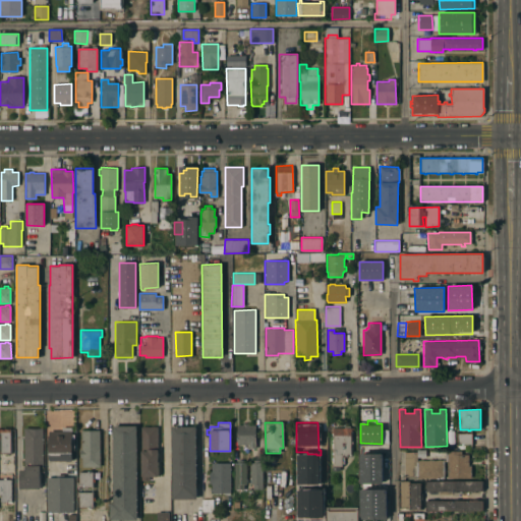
[(236,424),(242,424),(242,423),(249,423),(249,424),(255,424),(255,449),(247,449),(247,445),(237,445),(236,424)]
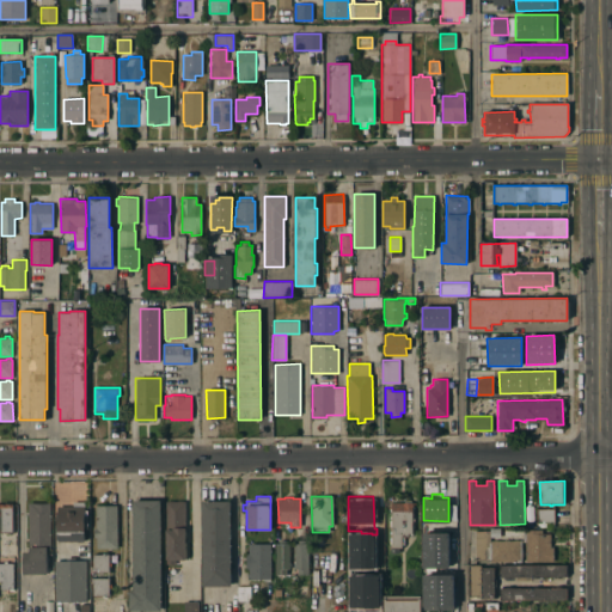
[(132,501),(160,500),(160,611),(128,611),(128,589),(133,589),(132,501)]
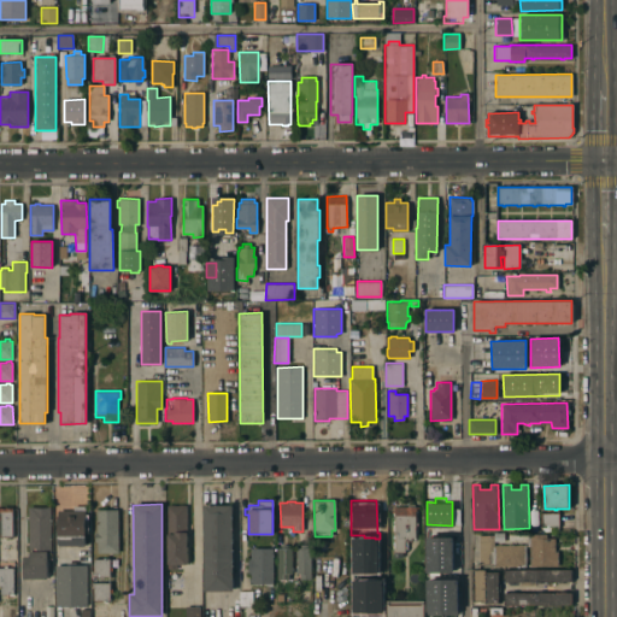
[(166,505),(186,505),(186,564),(176,564),(176,569),(166,569),(166,505)]
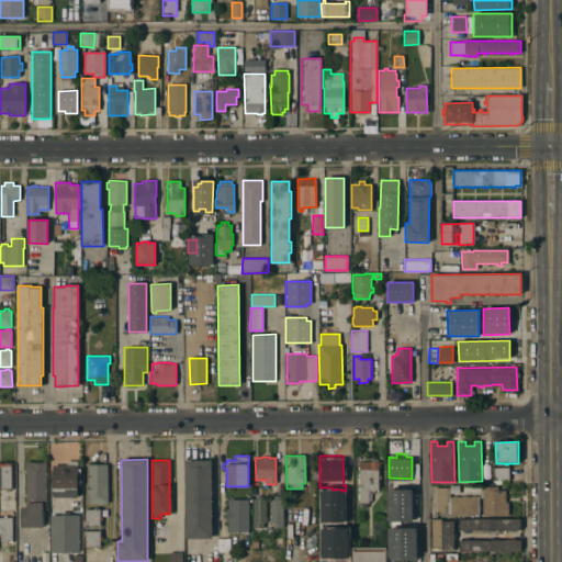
[(184,460),(212,460),(212,538),(186,539),(184,460)]
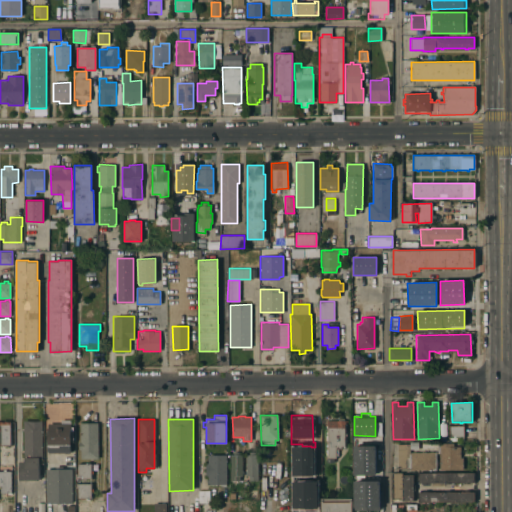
[(42,464),(39,464),(39,480),(19,480),(19,462),(23,462),(23,421),(42,420),(42,464)]
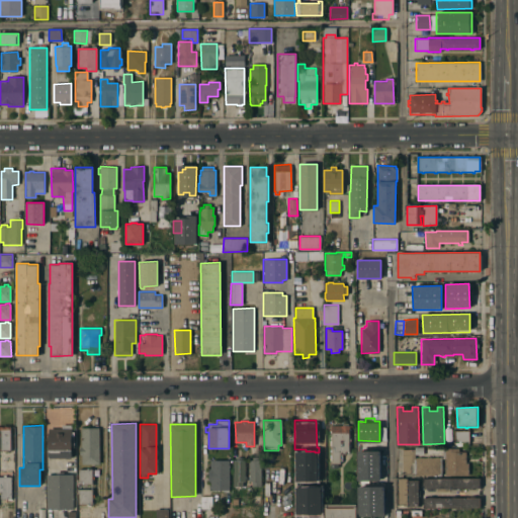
[(333,463),(333,465),(331,465),(331,460),(329,460),(329,455),(331,455),(331,451),(329,451),(329,449),(331,449),(331,445),(329,445),(329,440),(331,440),(331,439),(329,439),(329,437),(330,437),(330,434),(331,434),(331,432),(329,432),(329,430),(331,430),(331,425),(348,425),(348,451),(345,451),(345,453),(339,453),(340,463),(333,463)]
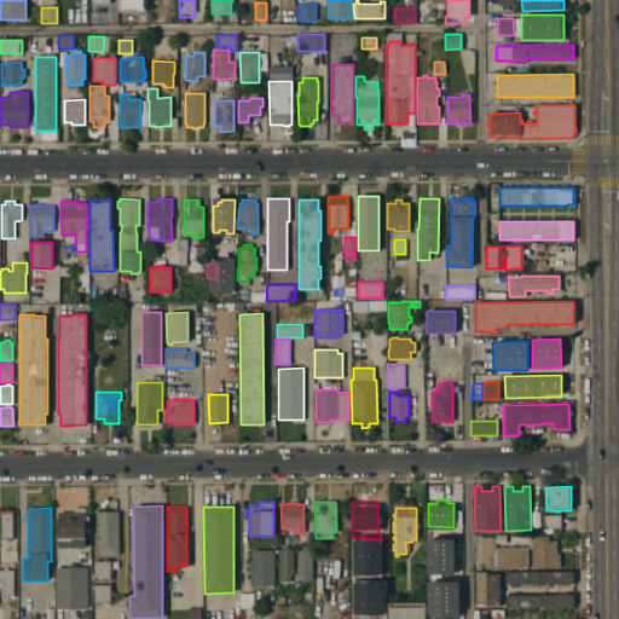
[(13,596),(0,596),(0,510),(12,510),(12,539),(0,539),(0,570),(12,570),(13,596)]
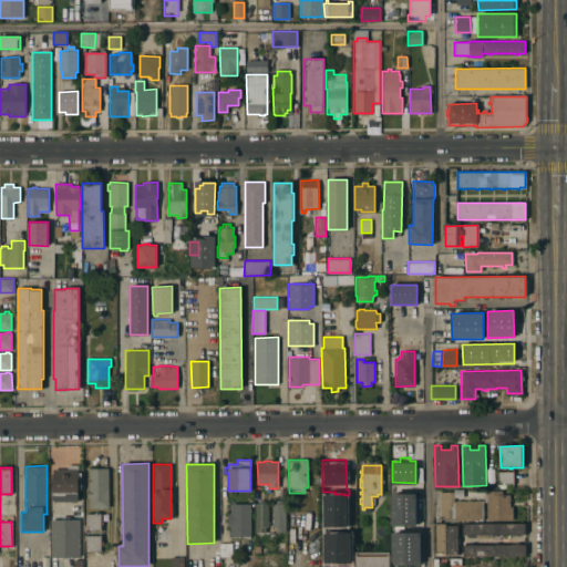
[(53,468),(78,468),(78,472),(81,472),(81,491),(78,491),(78,502),(53,502),(53,468)]
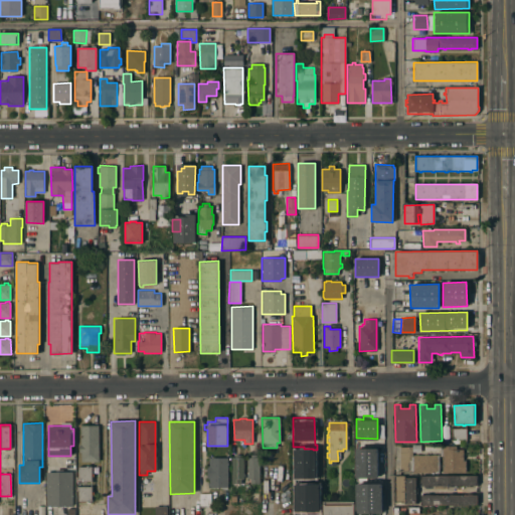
[(80,425),(98,425),(99,462),(80,462),(80,453),(78,453),(78,445),(80,445),(80,425)]
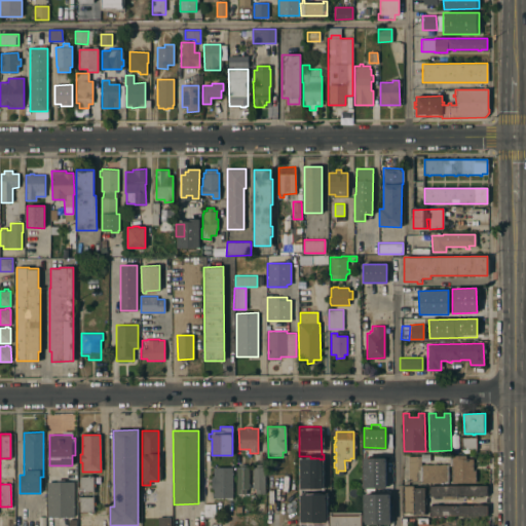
[(477,438),(477,449),(461,450),(461,438),(477,438)]
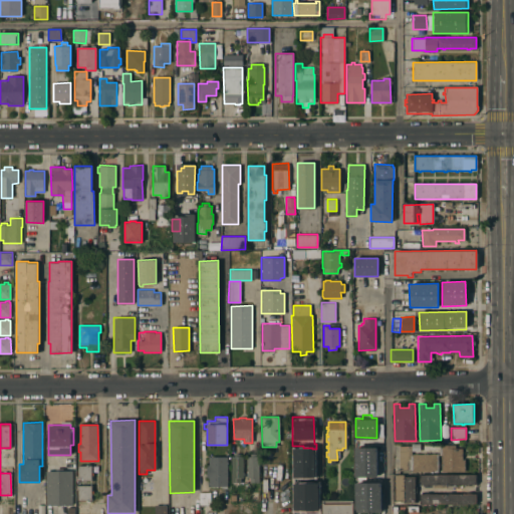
[(367,442),(375,442),(375,452),(367,452),(367,442)]
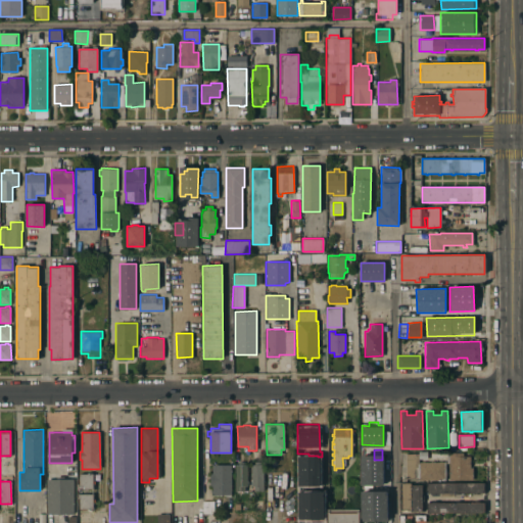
[(419,454),(419,452),(427,452),(427,460),(419,460),(419,462),(445,462),(445,480),(419,480),(419,479),(407,479),(407,454),(419,454)]
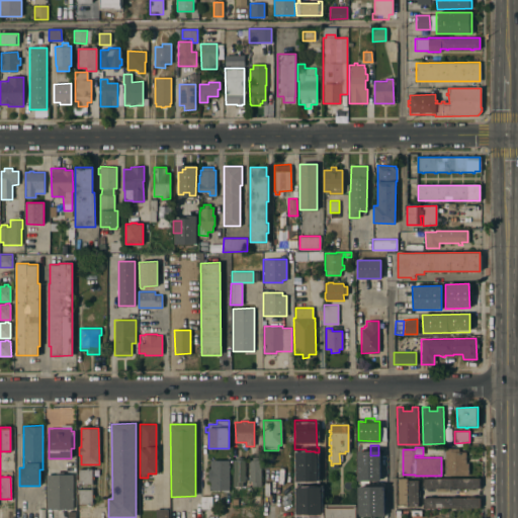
[(445,459),(443,459),(443,448),(459,448),(458,451),(466,451),(466,463),(468,463),(468,476),(445,476),(445,459)]
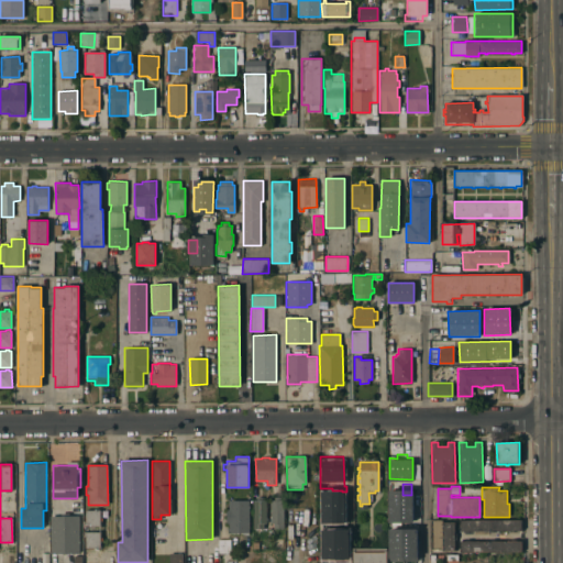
[(411,522),(411,492),(388,490),(388,522),(411,522)]
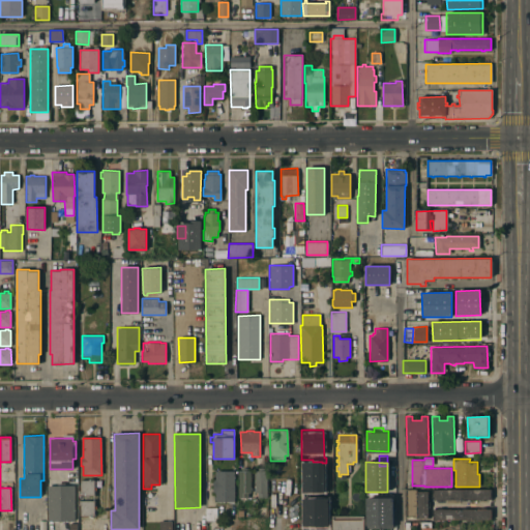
[(310,464),(326,464),(326,483),(310,483),(310,464)]
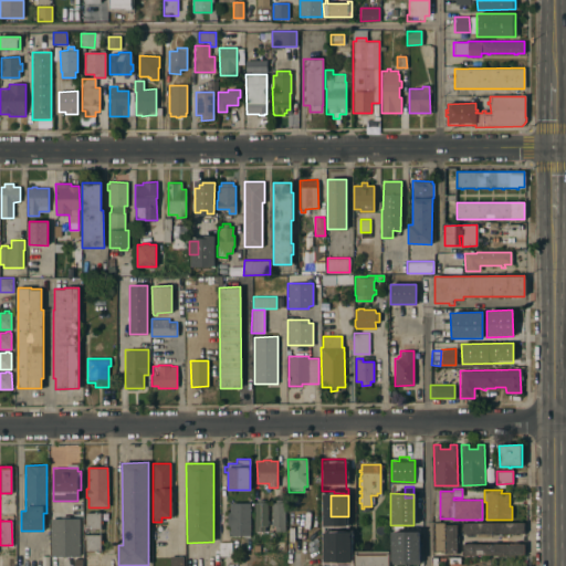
[(254,503),(258,503),(258,500),(263,500),(263,503),(266,503),(266,526),(264,526),(264,532),(254,532),(254,503)]
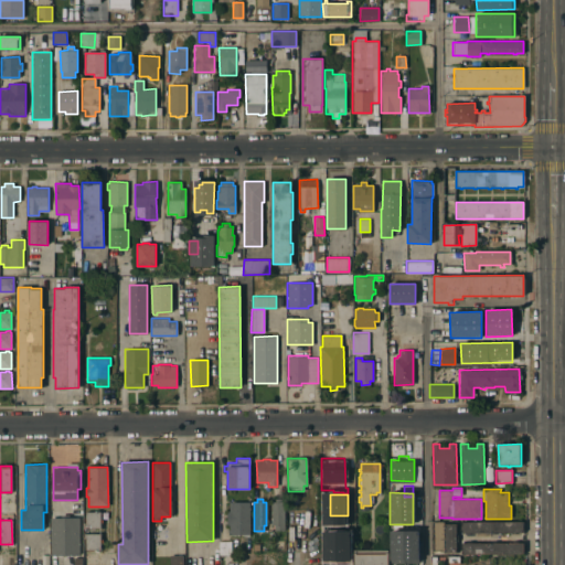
[(274,530),(274,525),(272,525),(272,502),(275,502),(275,499),(280,499),(280,502),(285,502),(284,530),(274,530)]
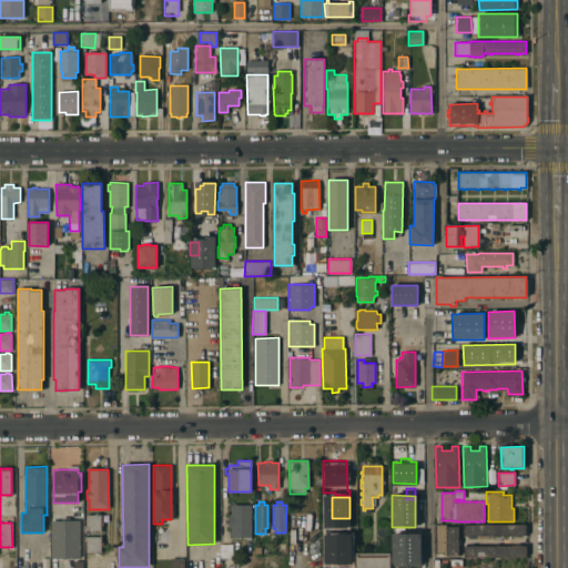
[(251,539),(243,539),(243,537),(230,537),(230,528),(227,528),(227,514),(231,514),(231,505),(251,505),(251,539)]
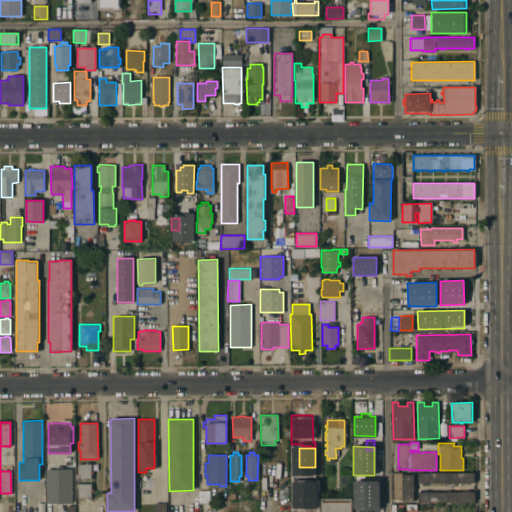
[(76,474),(77,474),(77,464),(91,463),(91,471),(93,471),(93,474),(91,474),(91,478),(76,479),(76,474)]
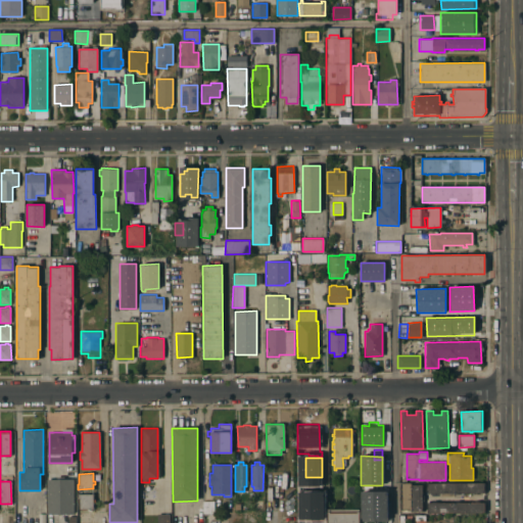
[(47,514),(46,479),(56,479),(56,477),(63,476),(63,479),(73,479),(74,514),(47,514)]
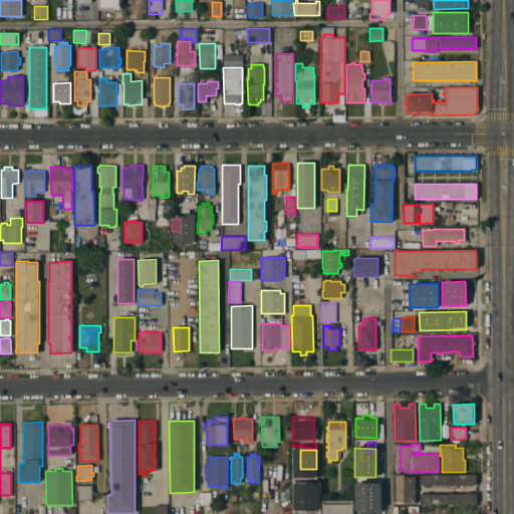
[(405,474),(405,477),(416,477),(416,486),(418,486),(418,492),(415,492),(415,503),(404,503),(404,501),(395,501),(394,474),(405,474)]
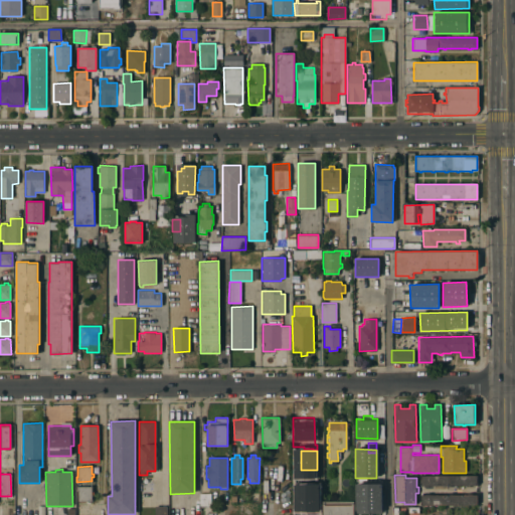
[(477,475),(477,485),(420,486),(420,476),(477,475)]
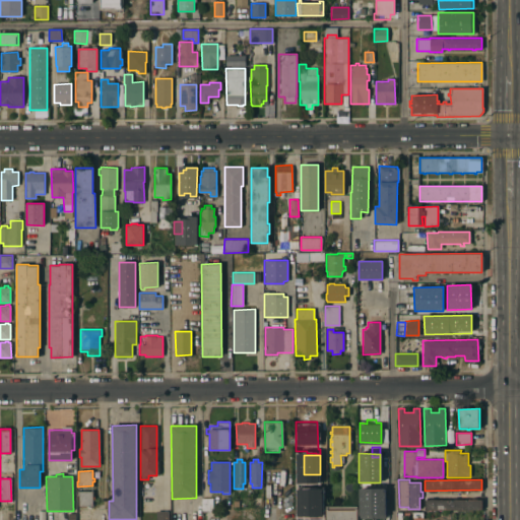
[(140,484),(153,484),(153,497),(140,497),(140,484)]
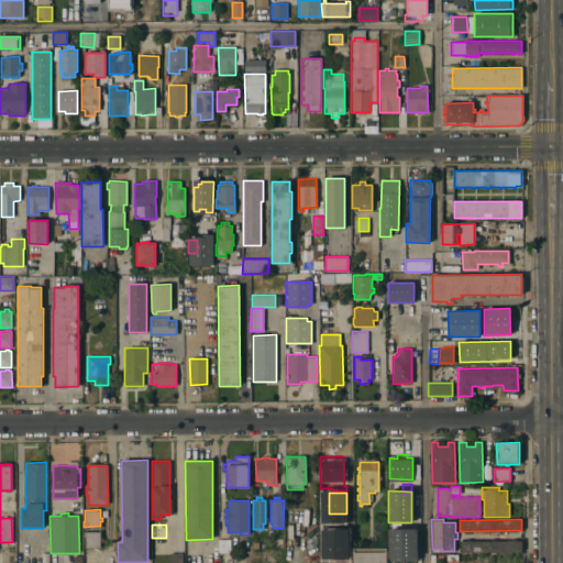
[(412,562),(415,562),(416,530),(389,529),(388,562),(412,562)]
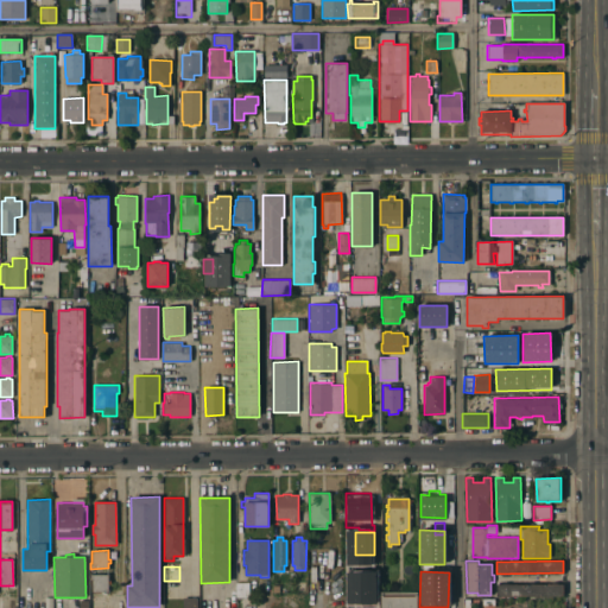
[(562,574),(496,572),(496,583),(562,584),(562,574)]
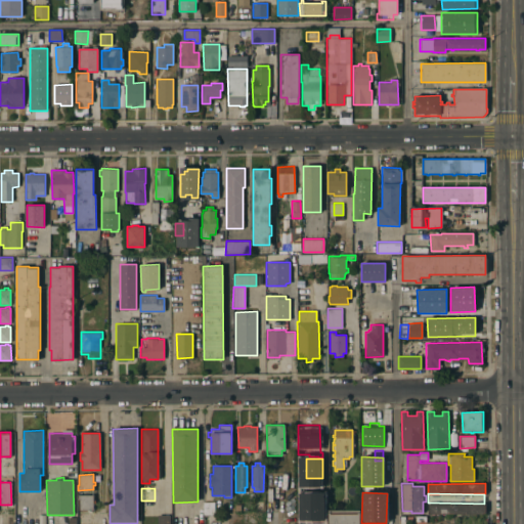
[(93,494),(93,499),(95,499),(95,504),(93,504),(93,510),(79,511),(79,499),(78,499),(78,495),(93,494)]
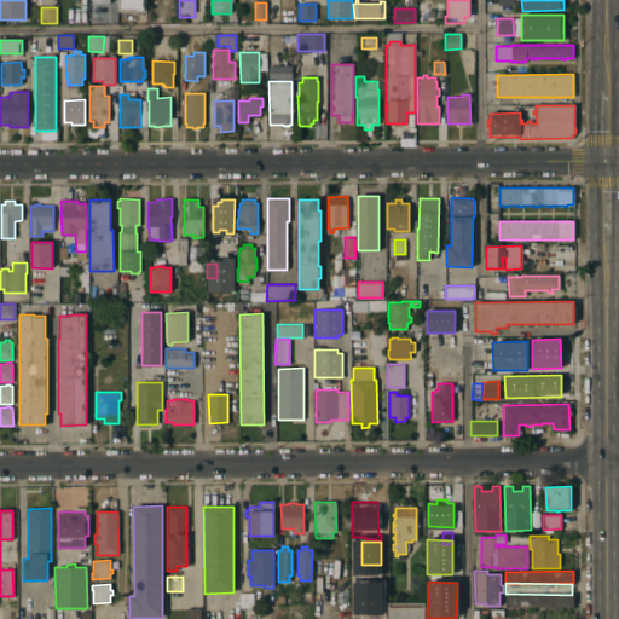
[(357,615),(382,617),(382,591),(357,590),(357,615)]
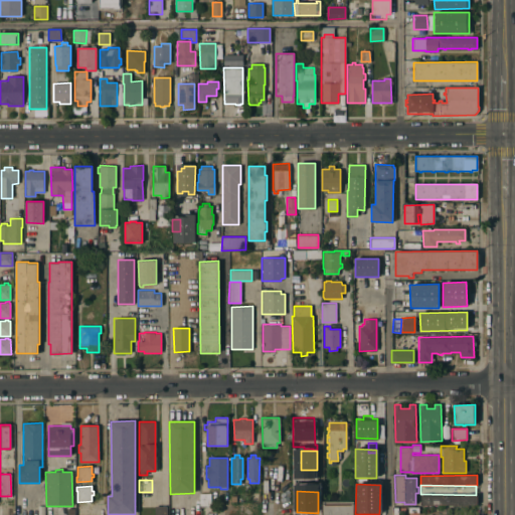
[(200,493),(210,493),(210,506),(200,506),(200,493)]
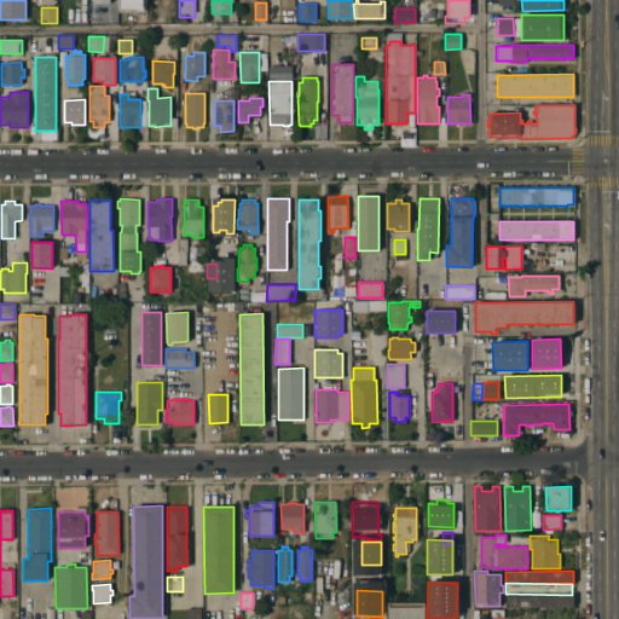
[(573,595),(573,606),(507,607),(505,595),(573,595)]
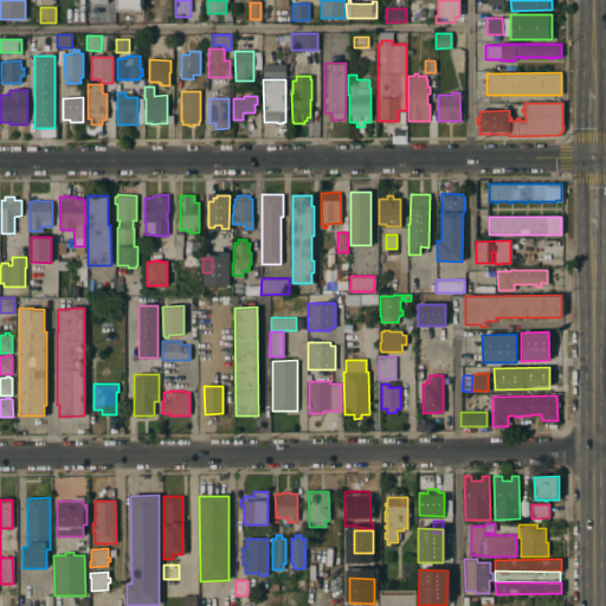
[(417,590),(417,605),(379,605),(379,590),(417,590)]
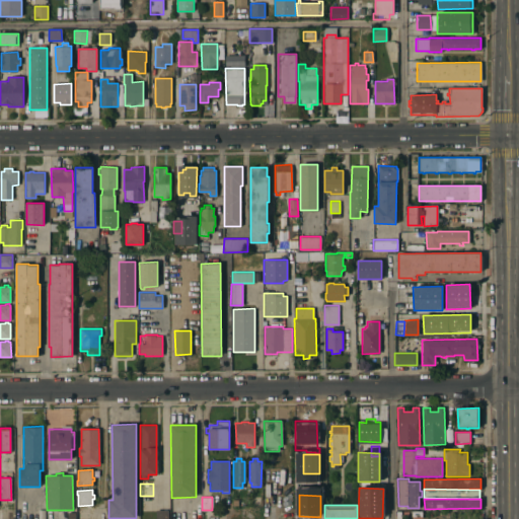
[(0,518),(0,509),(12,509),(12,518),(0,518)]
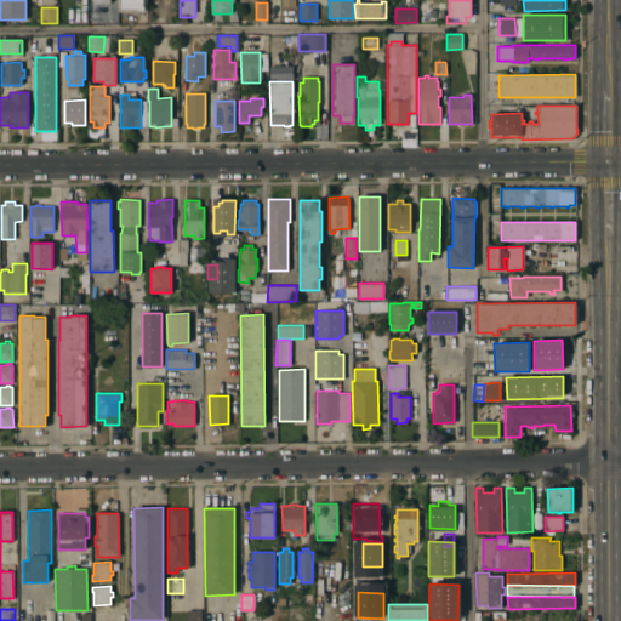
[(186,620),(186,610),(200,610),(200,620),(186,620)]
